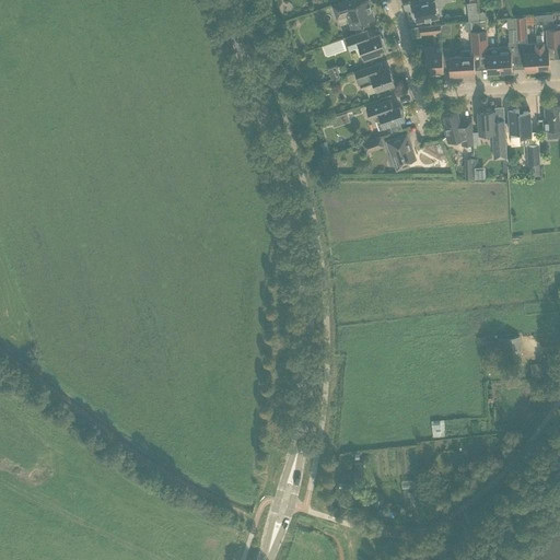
[(343,0),(331,4),(337,19),(347,15),(351,28),(369,22),(368,20),(374,18),(368,0),(366,0),(351,6),(348,0),(343,0)]
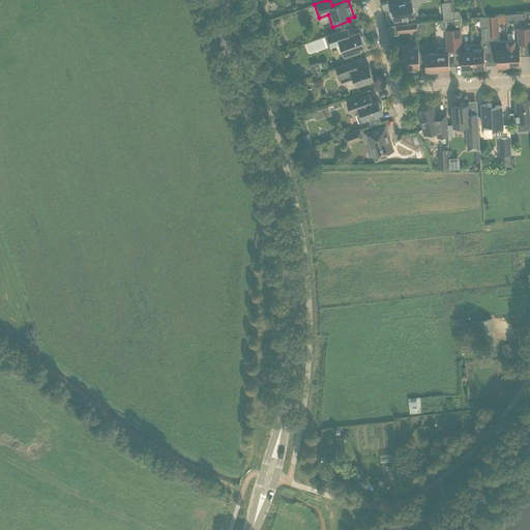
[(396,0),(398,3),(391,5),(392,11),(391,12),(392,19),(394,19),(394,21),(415,16),(412,5),(420,4),(420,2),(429,0),(428,0),(396,0)]
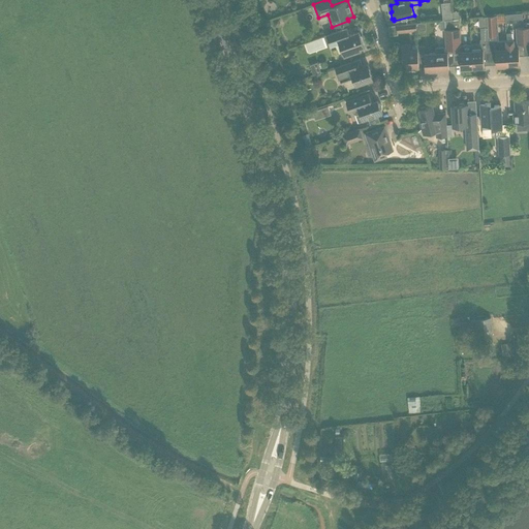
[(488,27),(489,36),(496,36),(495,16),(487,16),(488,27)]
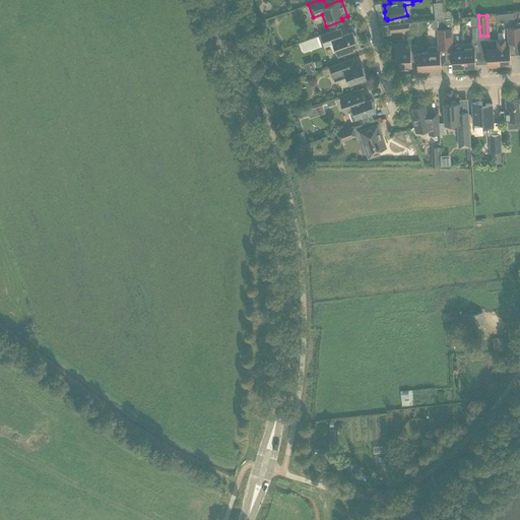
[(439,49),(446,49),(444,18),(437,19),(438,28),(437,28),(439,49)]
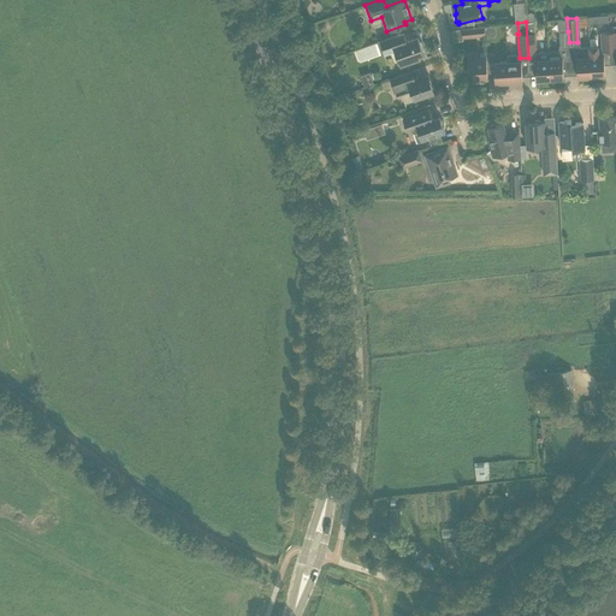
[(526,22),(528,58),(535,58),(535,60),(537,80),(550,78),(549,52),(537,52),(534,22),(526,22)]
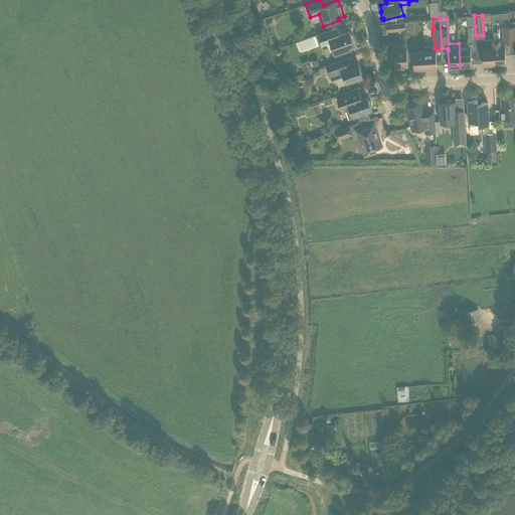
[(353,42),(355,42),(352,34),(351,34),(349,31),(340,34),(337,27),(317,34),(321,45),(330,42),(335,55),(352,49),(351,47),(355,46),(353,42)]
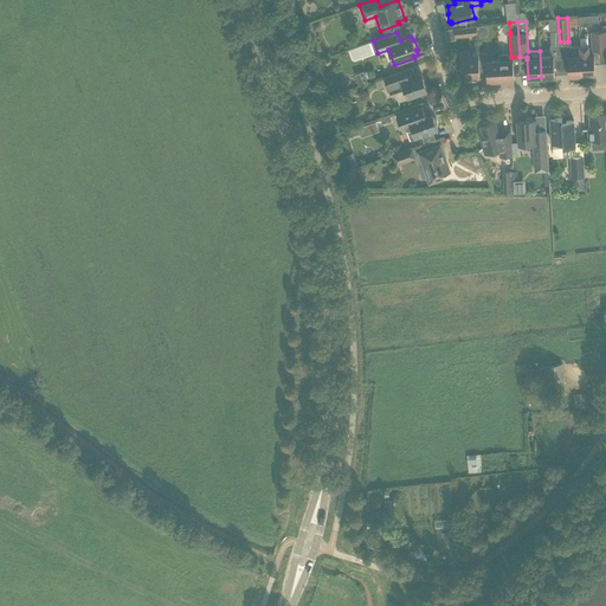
[(588,45),(580,46),(581,75),(595,75),(594,55),(588,56),(588,45)]
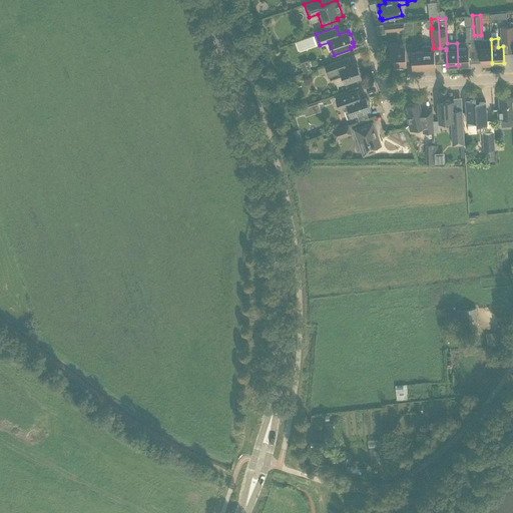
[(492,63),(491,39),(477,39),(477,48),(480,48),(481,64),(492,63)]
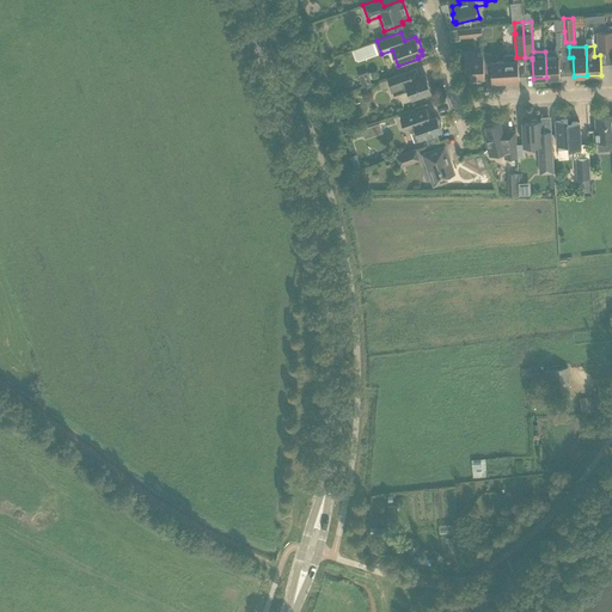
[(560,78),(558,59),(562,59),(562,50),(545,51),(546,78),(560,78)]
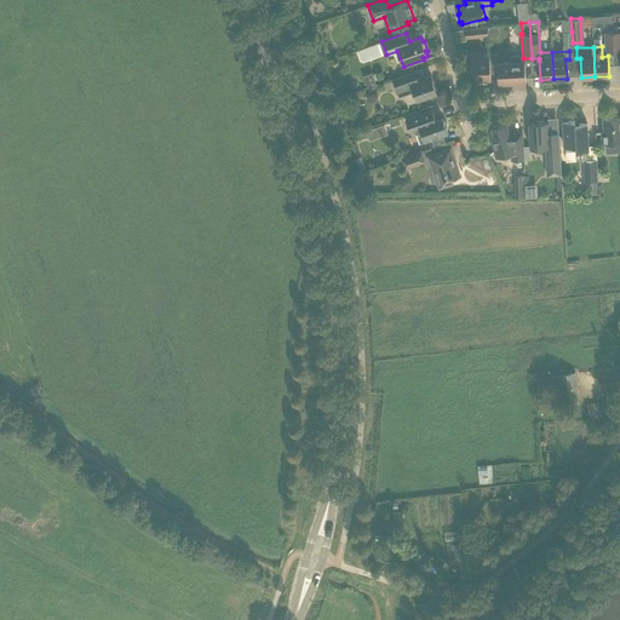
[(489,61),(489,58),(481,59),(480,52),(470,53),(471,70),(476,70),(476,79),(491,79),(489,61)]
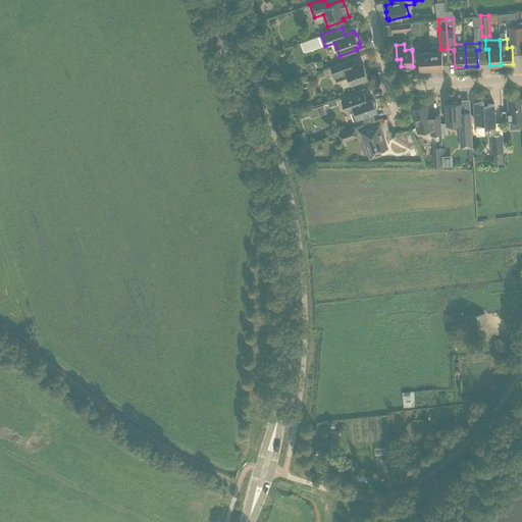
[(441,58),(441,52),(438,52),(437,50),(437,46),(429,47),(430,52),(431,69),(431,68),(432,71),(438,70),(438,68),(442,68),(441,58)]
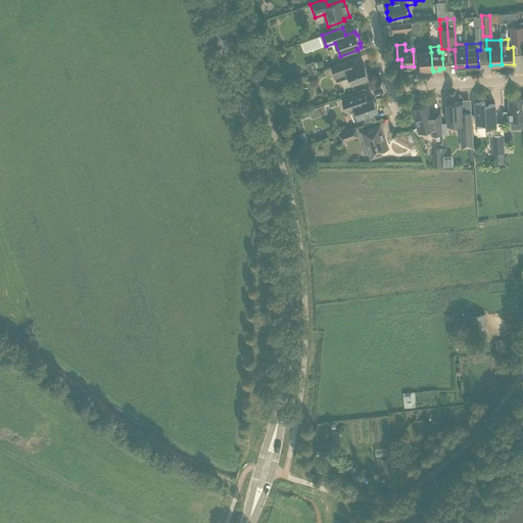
[(432,69),(431,52),(419,53),(420,69),(432,69)]
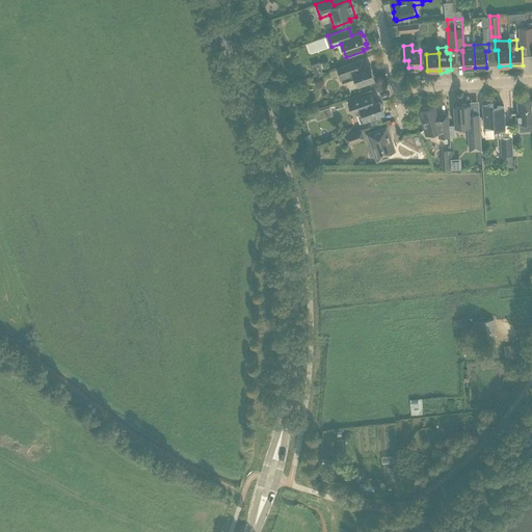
[(312,65),(315,75),(323,72),(319,62),(312,65)]
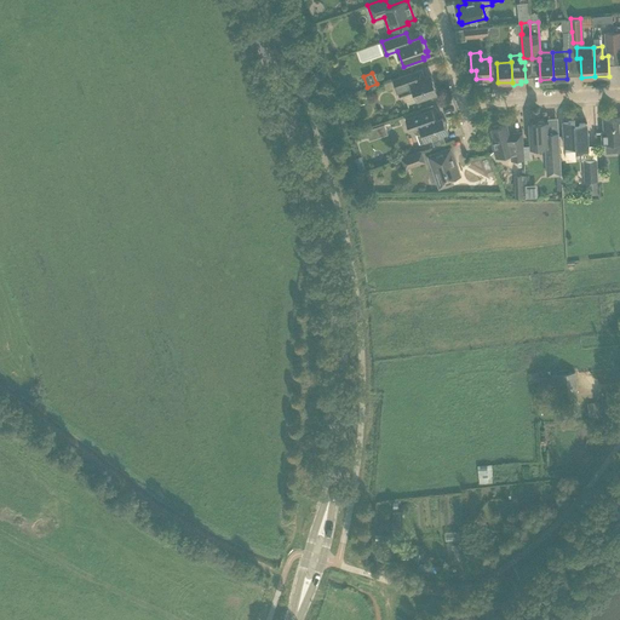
[(411,73),(392,79),(395,87),(399,97),(413,91),(417,102),(426,98),(437,93),(431,75),(425,78),(414,81),(411,73)]
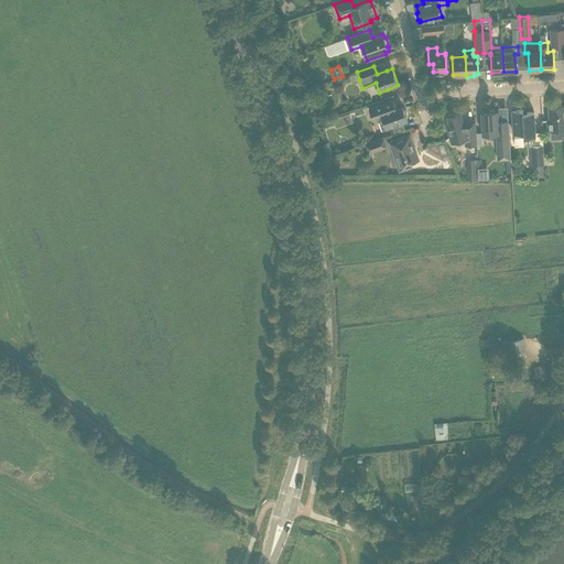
[(382,104),(368,108),(372,118),(376,117),(377,120),(380,121),(383,121),(386,129),(393,127),(403,123),(408,121),(407,118),(408,117),(408,116),(408,114),(407,111),(404,110),(402,107),(397,109),(392,99),(382,104)]
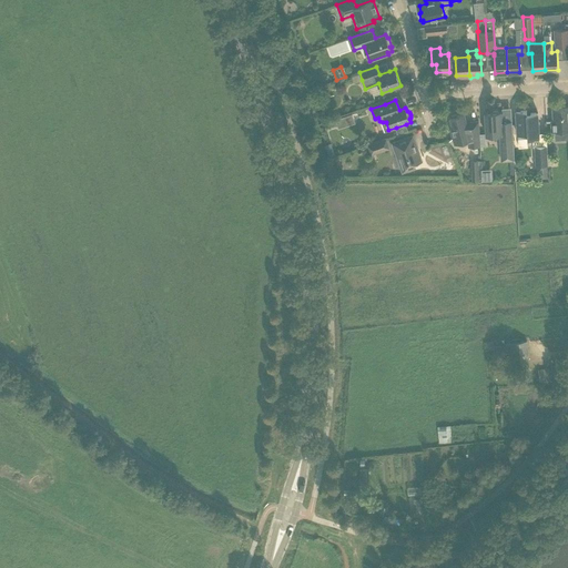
[(554,121),(550,121),(551,131),(567,130),(567,139),(567,107),(553,109),(554,121)]
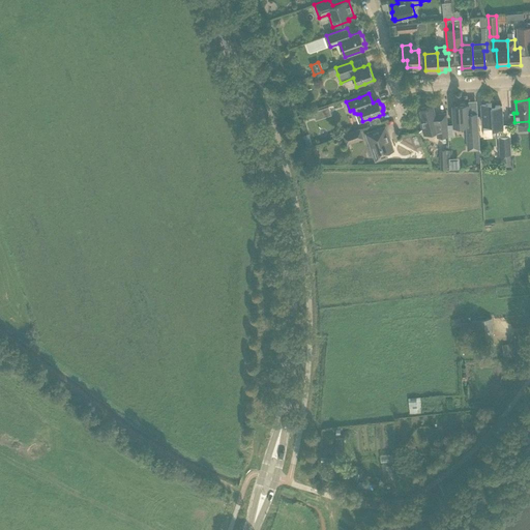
[(495,102),(481,104),(482,119),(482,125),(483,125),(483,138),(497,137),(499,137),(503,137),(503,130),(502,115),(501,105),(495,105),(495,102)]
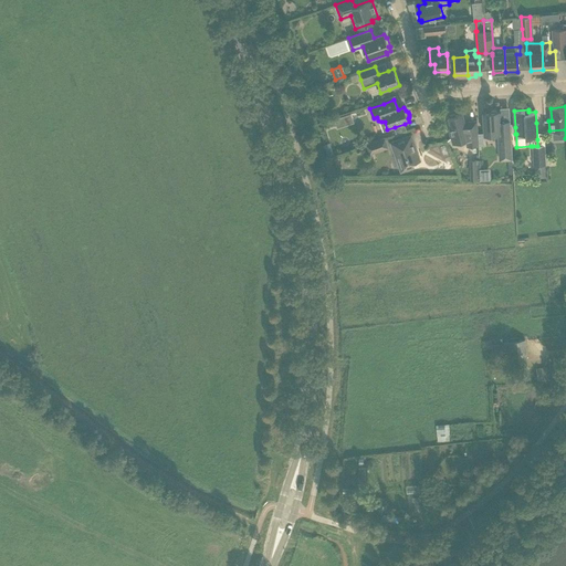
[(483,113),(483,124),(484,135),(498,135),(500,160),(512,159),(510,121),(501,122),(501,112),(496,112),(495,111),(491,111),(491,112),(483,113)]
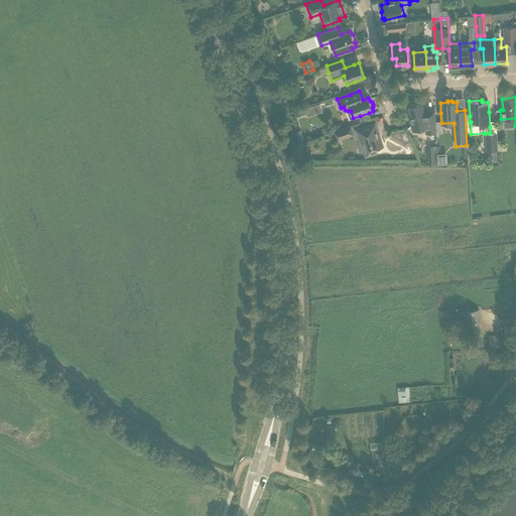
[(410,116),(409,116),(413,131),(425,128),(425,133),(435,132),(434,110),(426,111),(426,112),(424,113),(421,104),(415,105),(414,104),(413,104),(411,105),(409,106),(410,107),(408,107),(410,116)]
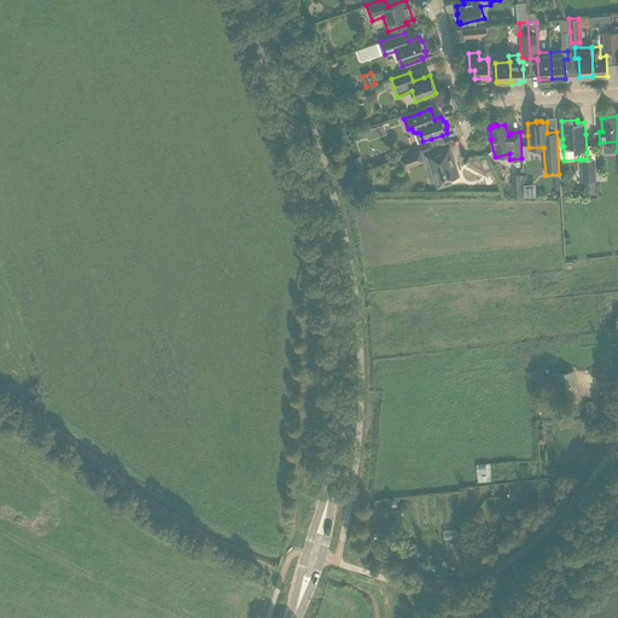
[(438,151),(426,156),(435,176),(438,174),(443,185),(448,184),(452,182),(450,178),(459,175),(449,147),(438,151)]
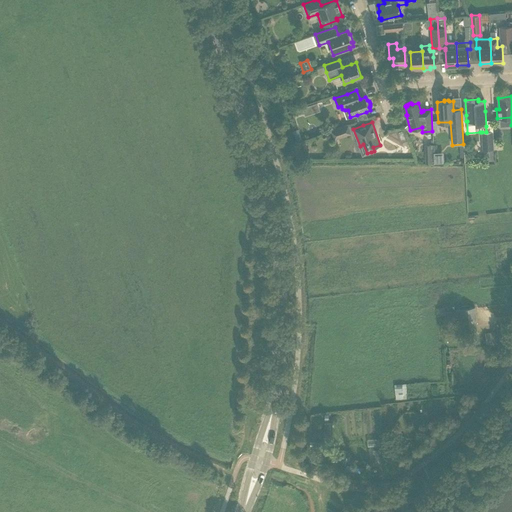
[(331,131),(334,140),(351,134),(348,125),(331,131)]
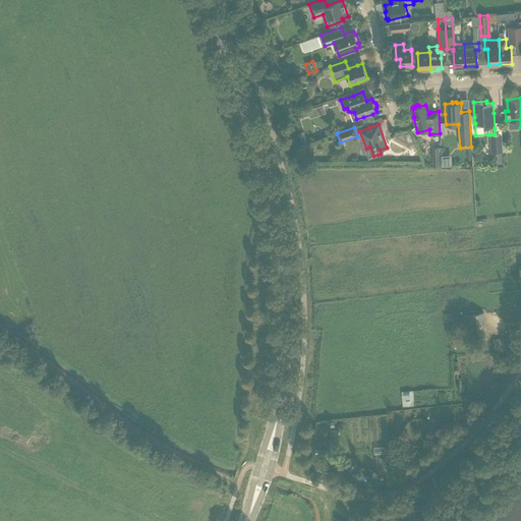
[(495,134),(490,134),(491,153),(503,152),(502,133),(501,133),(495,134)]
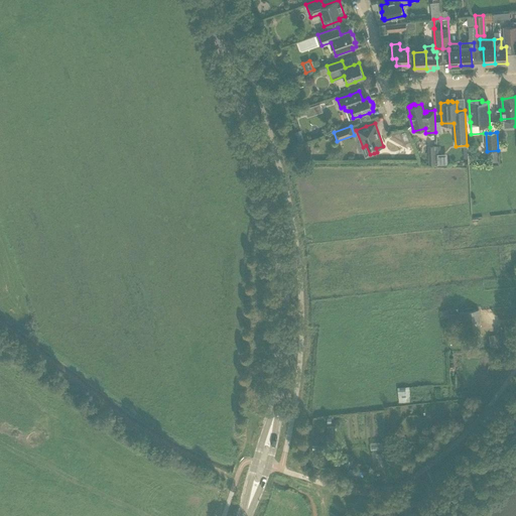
[(437,164),(437,154),(436,145),(427,145),(428,164),(437,164)]
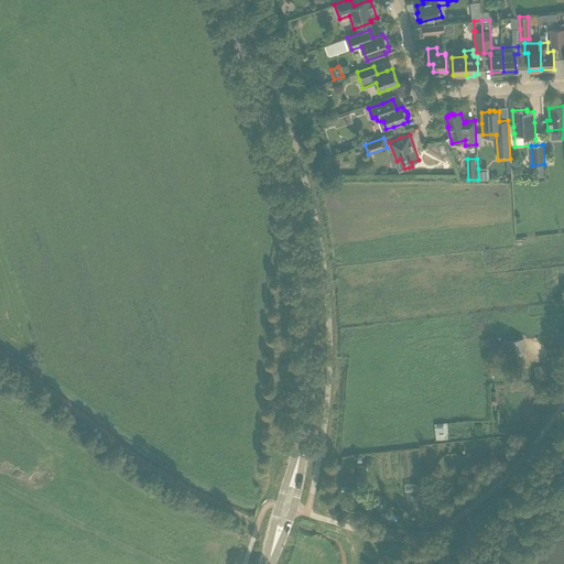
[(523,338),(502,340),(503,350),(506,371),(512,370),(511,366),(522,365),(525,364),(523,345),(523,338)]
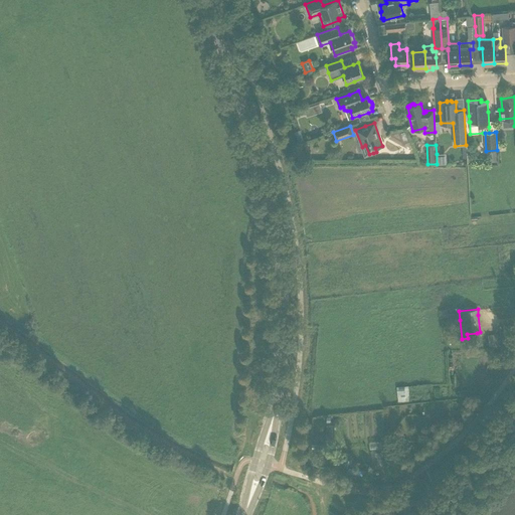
[(498,334),(487,334),(487,346),(498,346),(498,334)]
